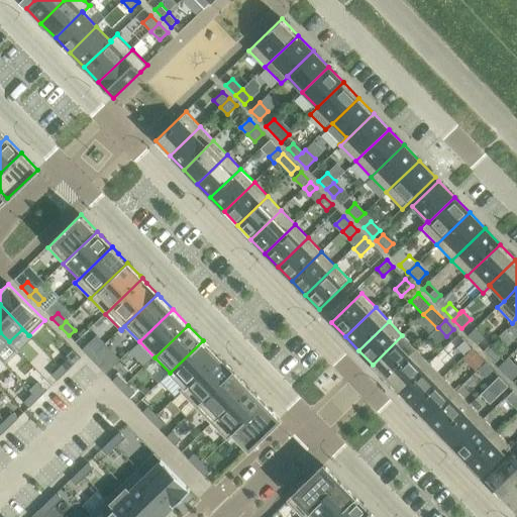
[(476,328),(468,335),(477,344),(484,337),(476,328)]
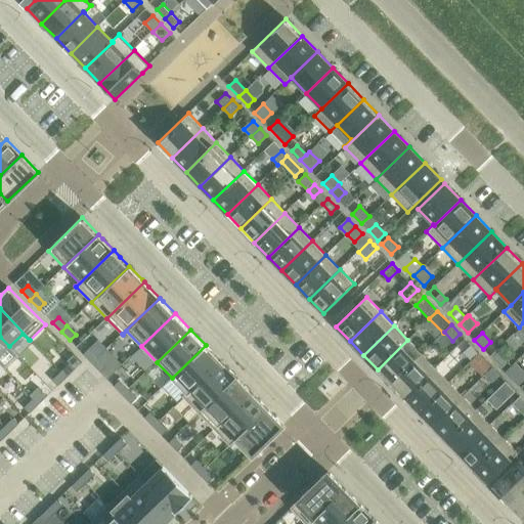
[(0,337),(0,354),(9,346),(0,337)]
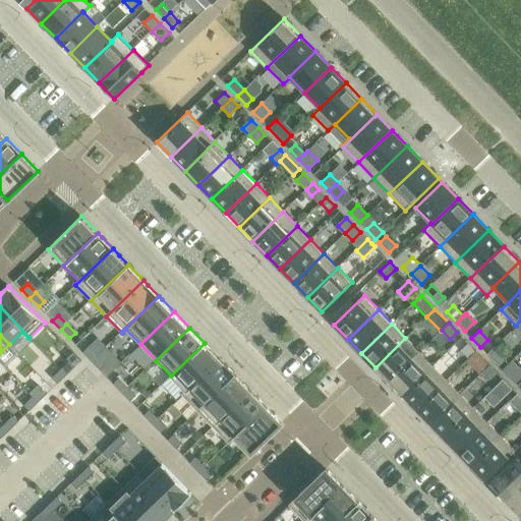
[(419,352),(405,338),(375,367),(389,382),(419,352)]
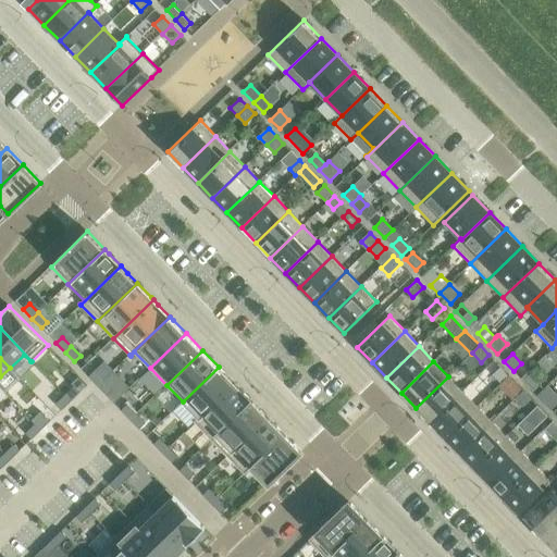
[(219,367),(183,401),(198,418),(194,422),(195,422),(235,384),(225,373),(219,367)]
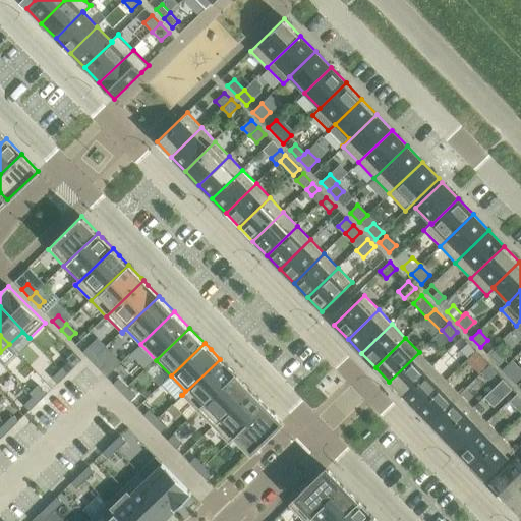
[(468,343),(460,350),(468,358),(475,351),(468,343)]
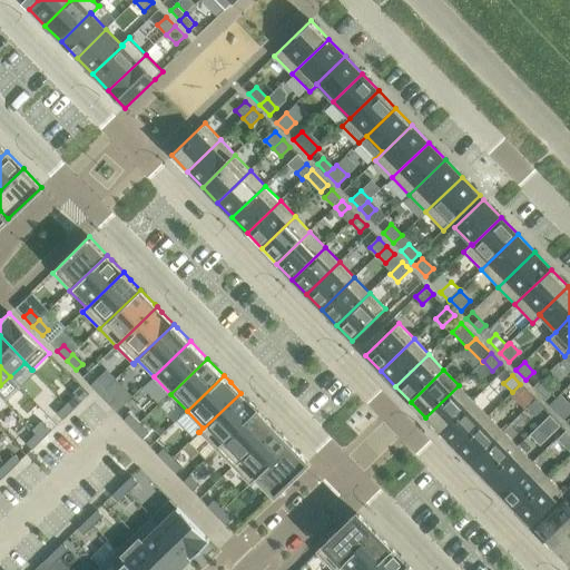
[(541,379),(533,387),(546,400),(553,392),(541,379)]
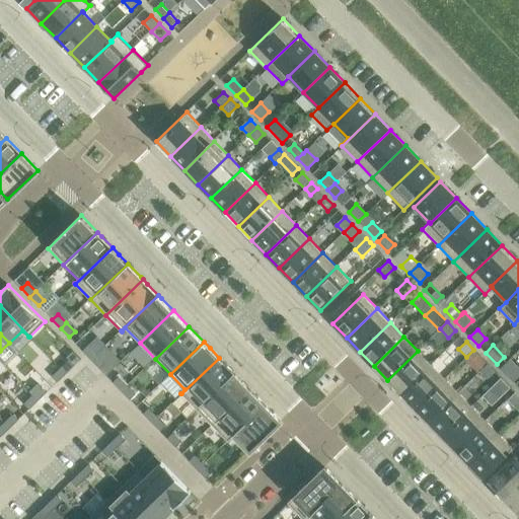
[(88,346),(82,351),(91,360),(96,354),(88,346)]
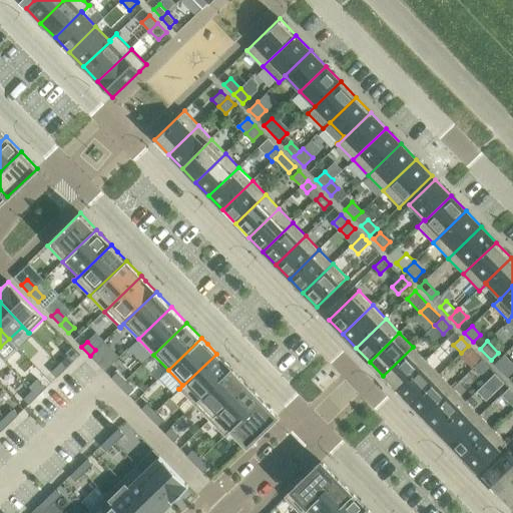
[(426,360),(413,347),(383,376),(396,389),(426,360)]
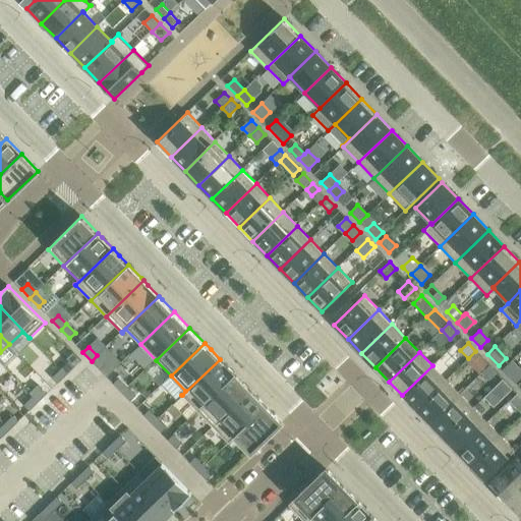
[(97,355),(92,361),(100,369),(105,364),(97,355)]
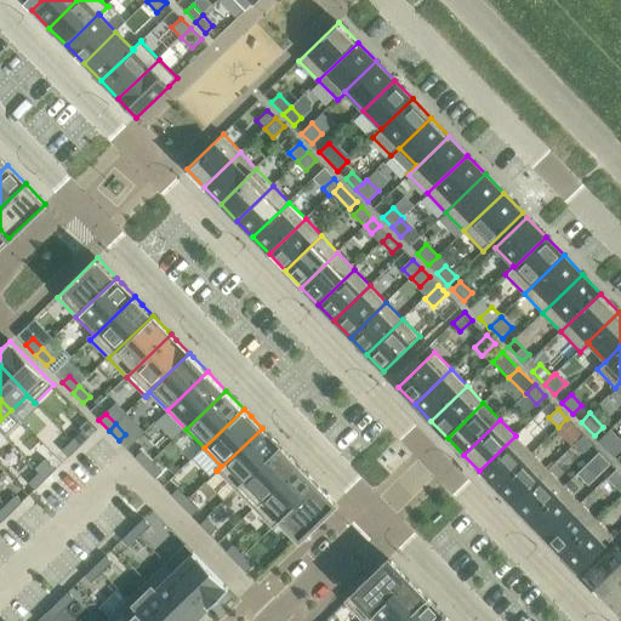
[(571,423),(563,432),(574,444),(584,436),(571,423)]
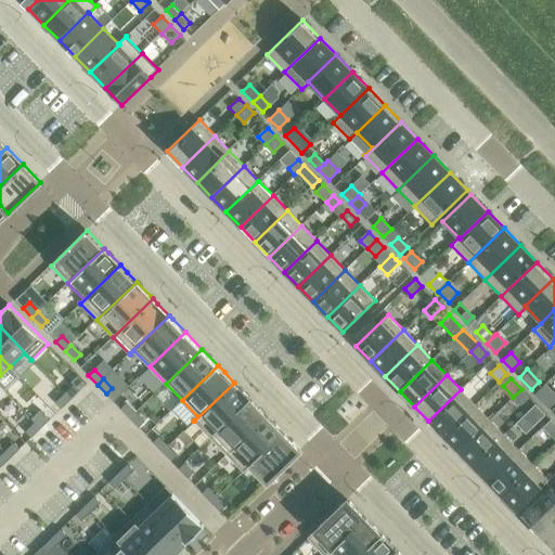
[(234,383),(194,421),(210,438),(250,399),(234,383)]
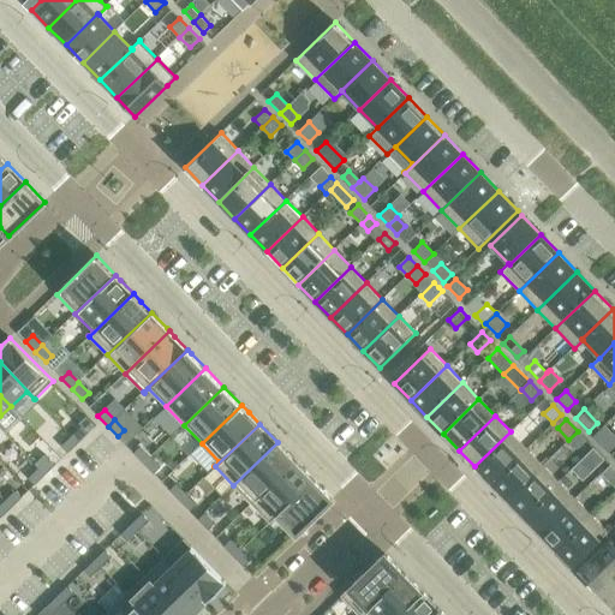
[(82,427),(72,436),(78,443),(89,433),(82,427)]
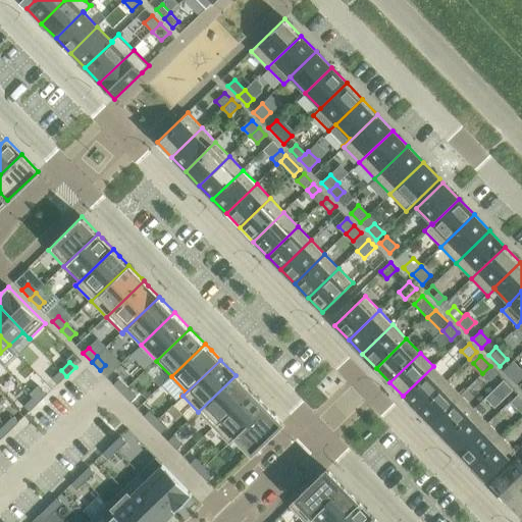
[(521,375),(510,364),(504,370),(504,371),(509,375),(519,385),(521,382),(521,375)]
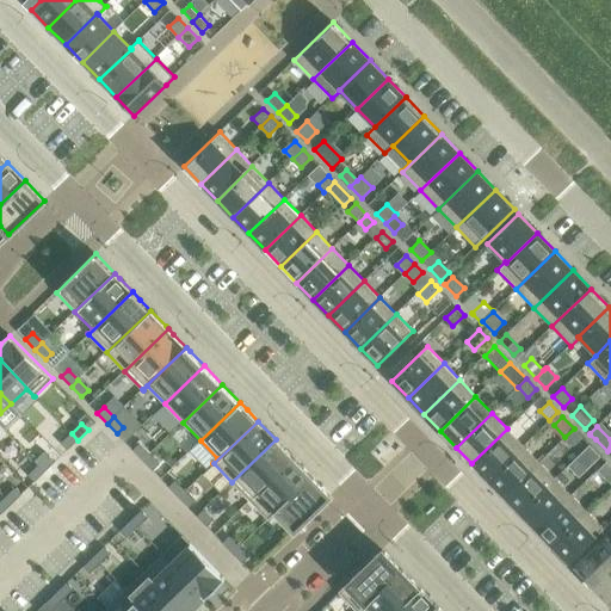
[(488,480),(524,445),(507,429),(471,463),(488,480)]
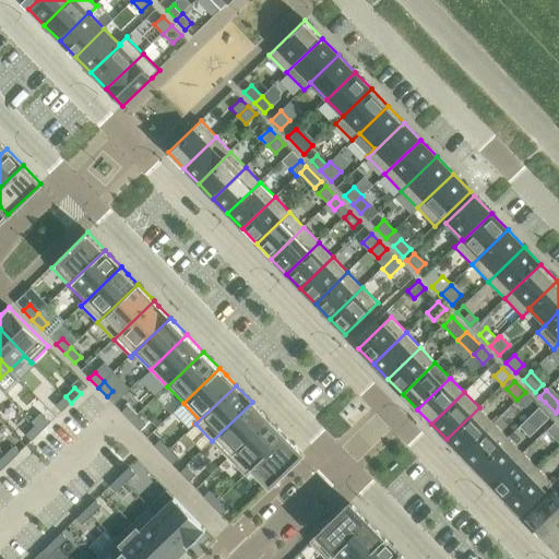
[(525,392),(516,400),(525,408),(533,401),(525,392)]
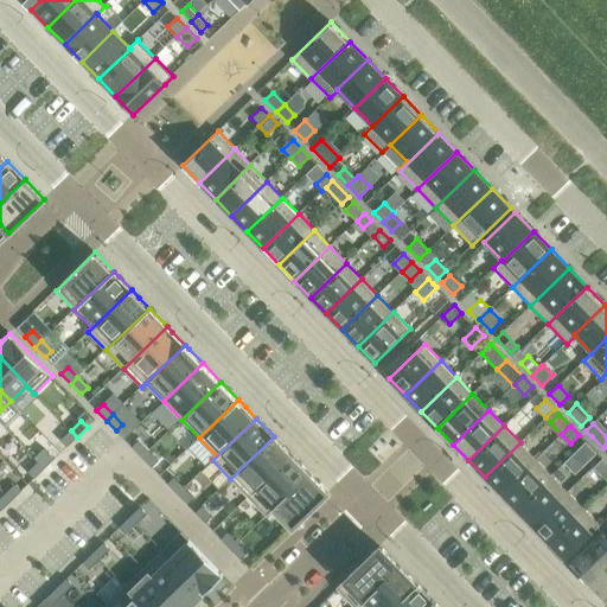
[(71,430),(61,440),(68,447),(77,438),(71,430)]
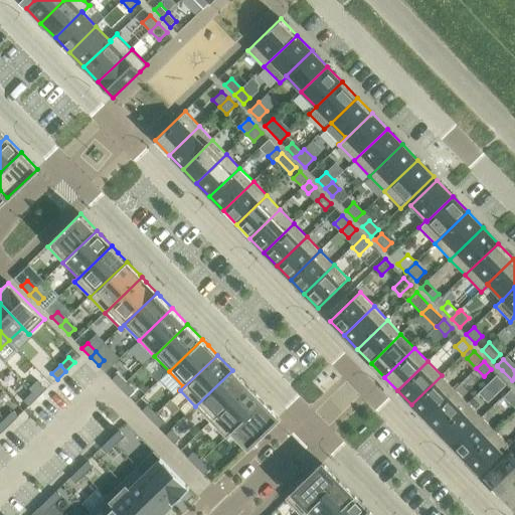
[(232,370),(195,406),(210,421),(247,386),(239,378),(232,370)]
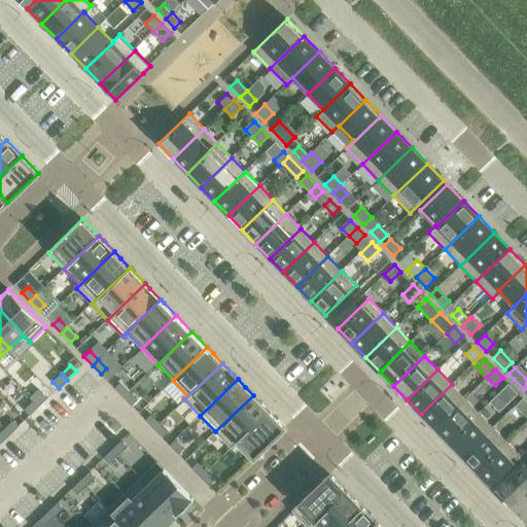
[(120,383),(114,388),(124,397),(129,391),(120,383)]
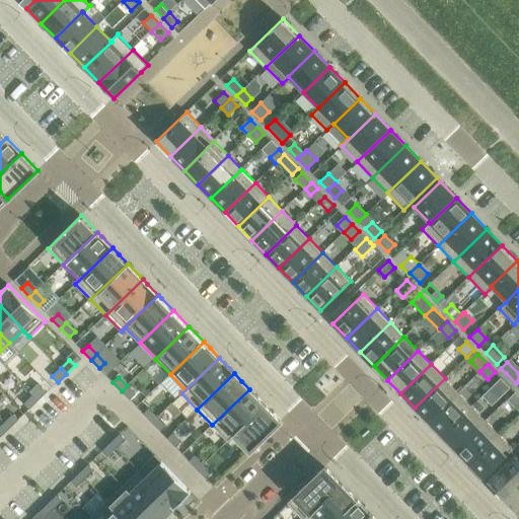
[(428,422),(458,392),(445,378),(415,408),(428,422)]
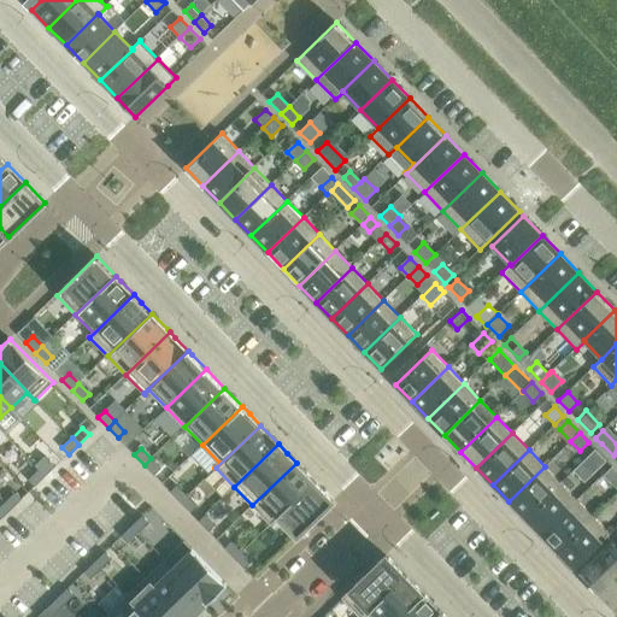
[(595,450),(585,460),(595,471),(606,460),(595,450)]
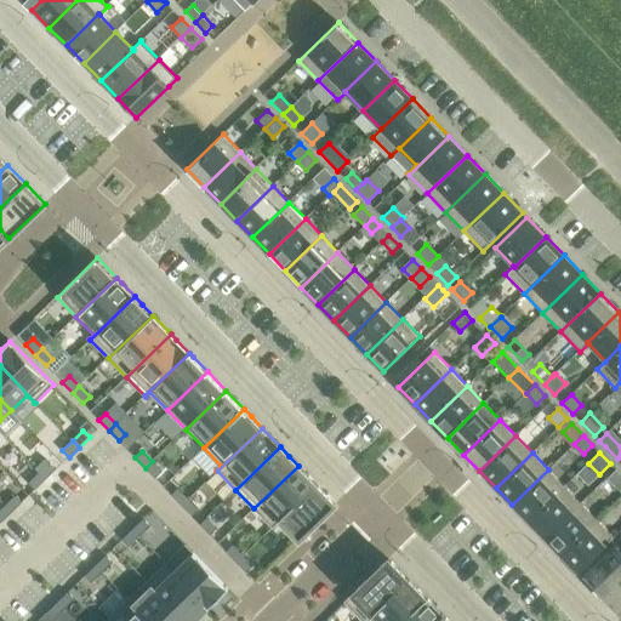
[(152,461),(146,468),(155,478),(163,472),(152,461)]
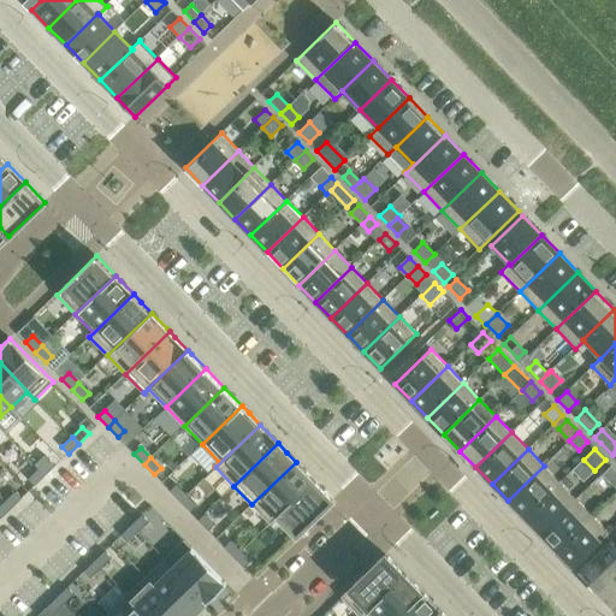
[(49,458),(39,469),(46,475),(55,466),(49,458)]
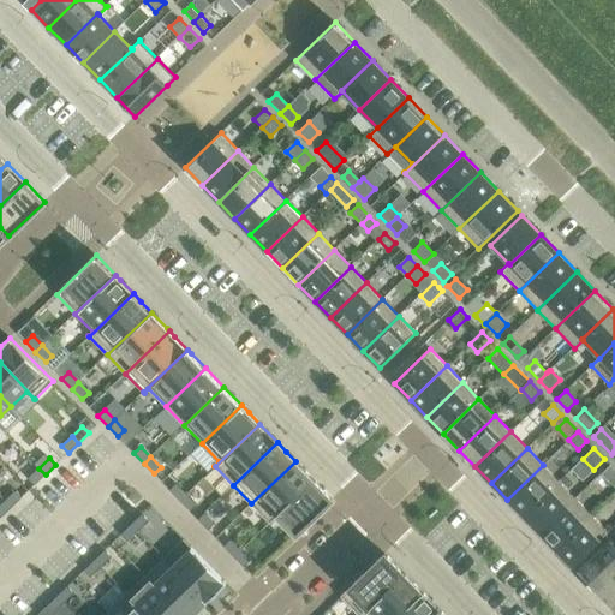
[(296,461),(251,503),(269,523),(314,479),(296,461)]
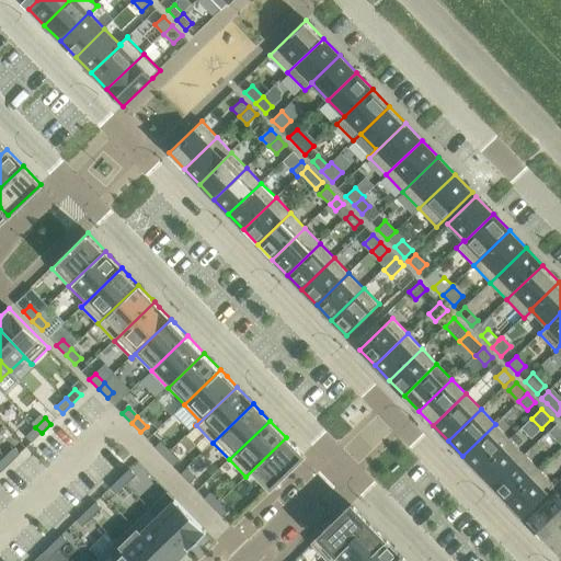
[(560,428),(556,423),(548,431),(558,441),(560,436),(560,428)]
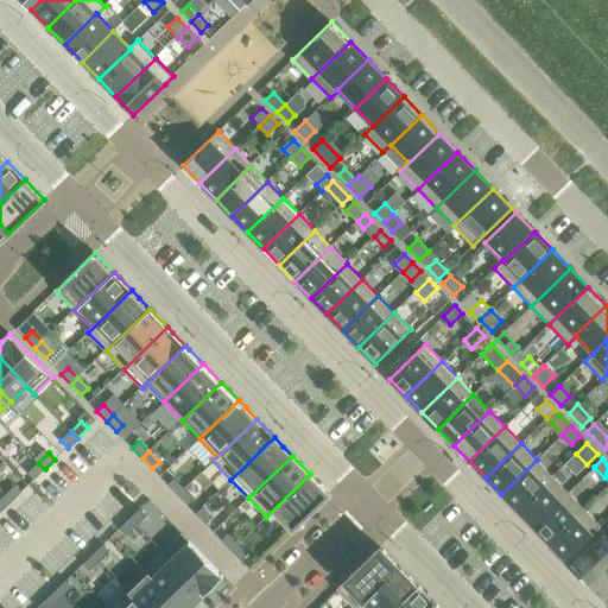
[(552,476),(537,460),(501,494),(517,511),(552,476)]
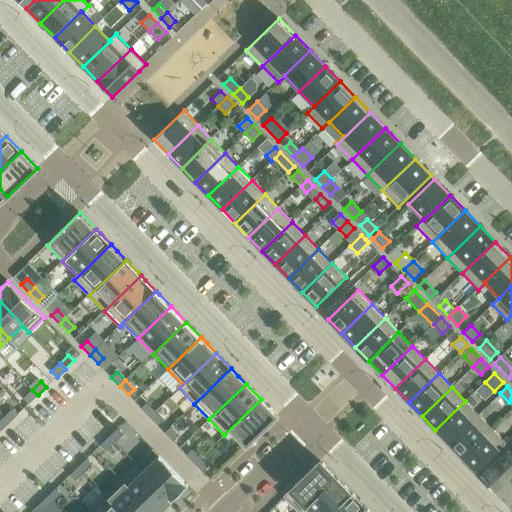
[(32,390),(24,398),(29,404),(38,395),(32,390)]
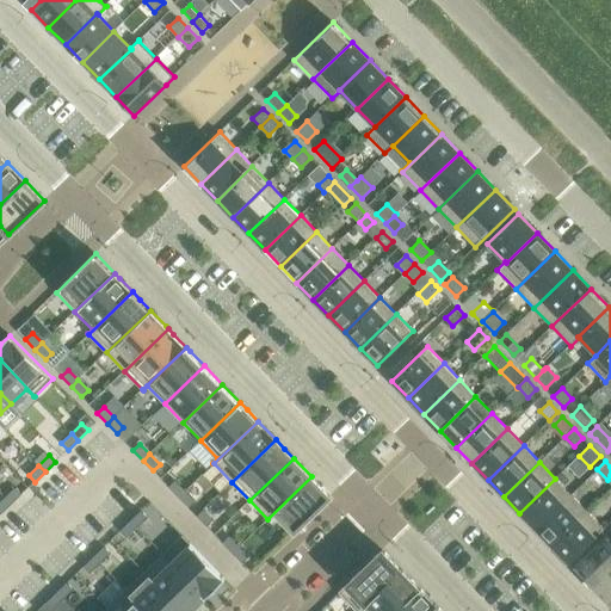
[(312,476),(267,519),(269,519),(277,512),(295,530),(331,495),(312,476)]
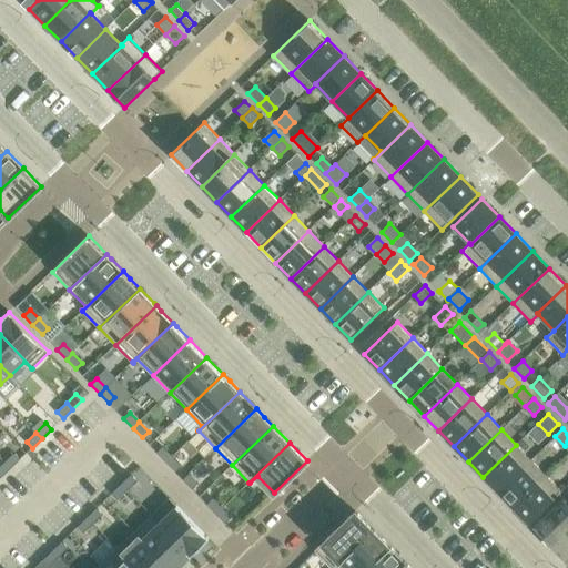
[(483,477),(498,492),(531,460),(516,445),(483,477)]
